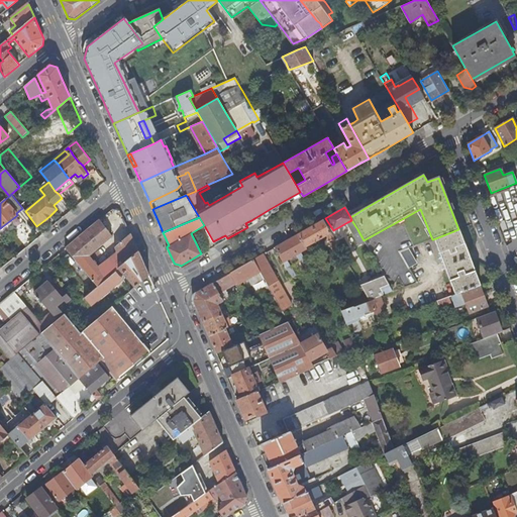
[(100,219),(66,248),(98,286),(115,271),(119,268),(138,251),(131,233),(115,246),(119,254),(99,266),(89,253),(113,234),(112,233),(114,232),(112,229),(110,231),(100,219)]
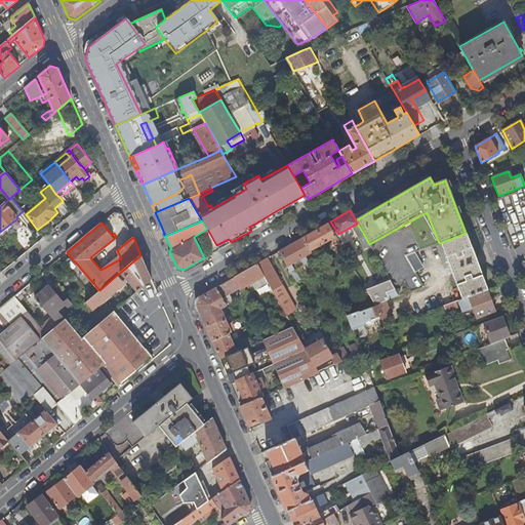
[(335,237),(327,223),(320,228),(301,238),(310,251),(335,237)]
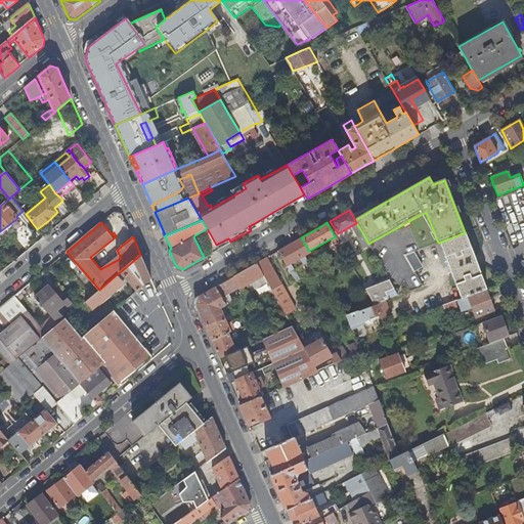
[(356,223),(352,225),(358,235),(362,232),(356,223)]
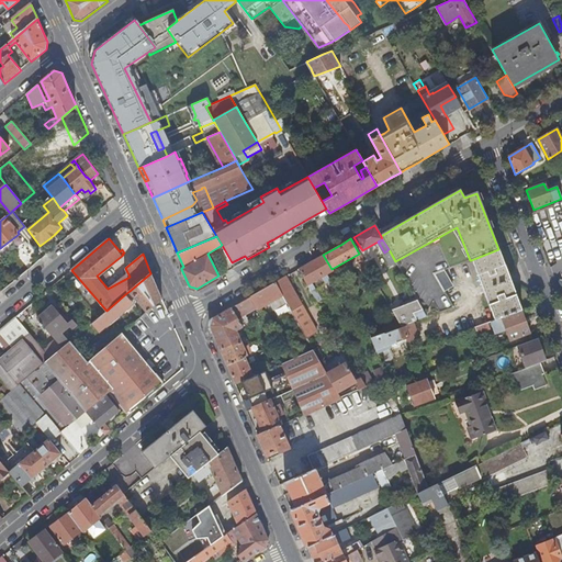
[(389,249),(384,253),(383,254),(390,266),(396,262),(395,261),(389,249)]
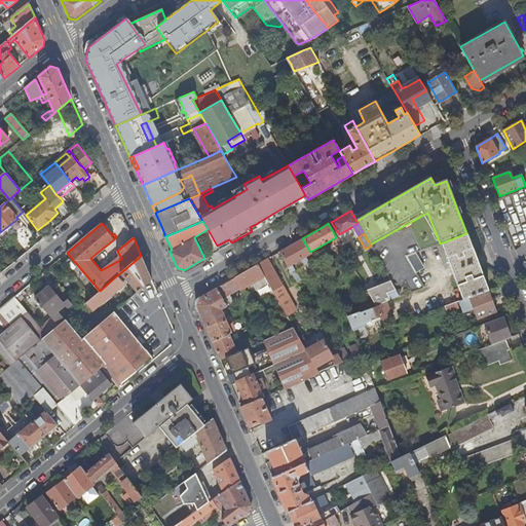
[(477,262),(466,233),(441,243),(452,271),(462,299),(488,289),(477,262)]
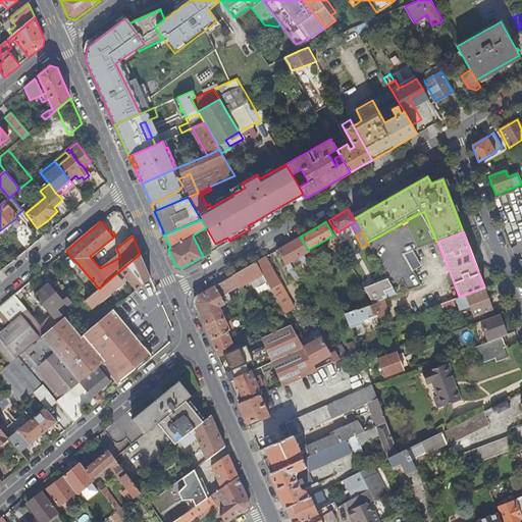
[(308,250),(300,237),(292,242),(277,250),(295,280),(299,277),(294,268),(306,261),(310,266),(312,264),(318,274),(321,272),(308,250)]
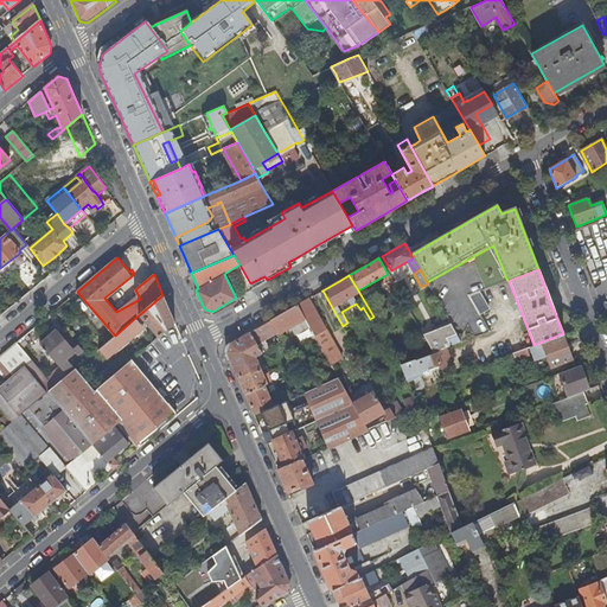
[(253,288),(267,280),(264,276),(250,283),(253,288)]
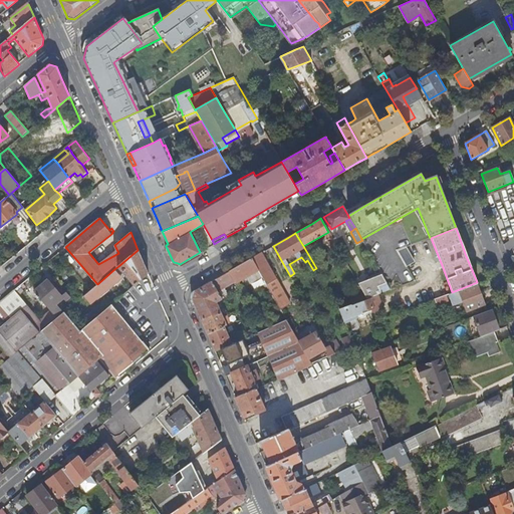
[(398,249),(407,265),(416,260),(407,246),(398,249)]
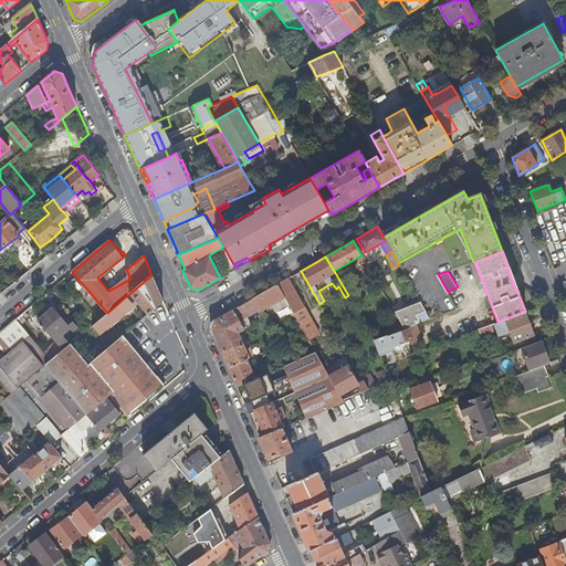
[(152,275),(130,293),(148,314),(152,311),(164,301),(159,292),(158,290),(152,275)]
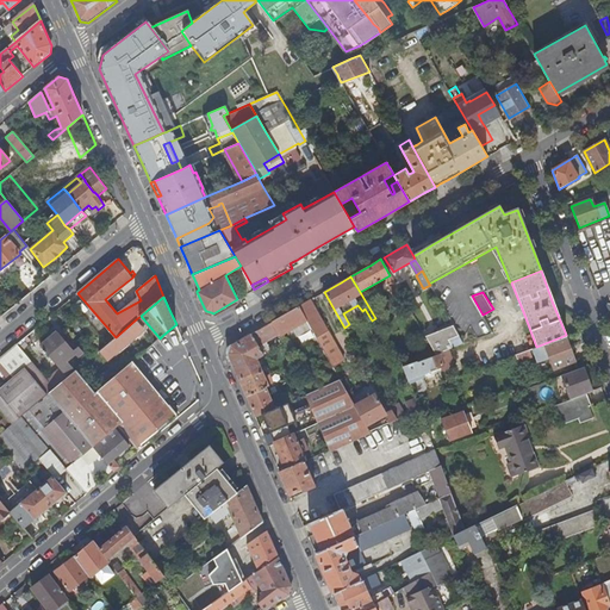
[(334,342),(310,300),(298,306),(311,330),(322,349),(334,342)]
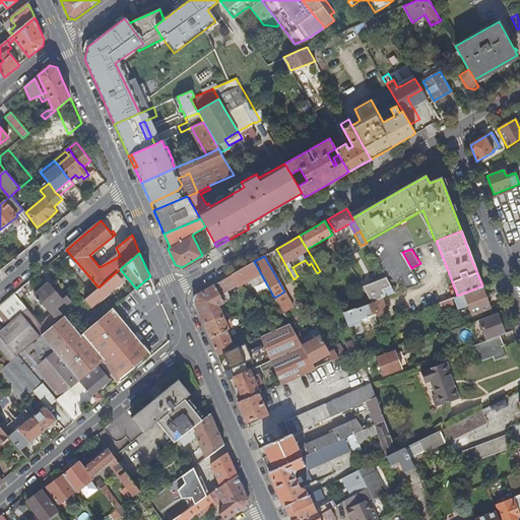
[(252,288),(265,281),(254,261),(247,265),(232,274),(238,284),(240,286),(248,281),(252,288)]
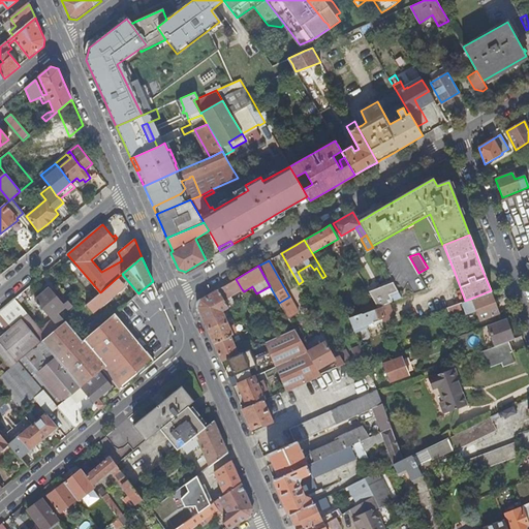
[(118,277),(100,292),(87,303),(92,310),(123,284),(118,277)]
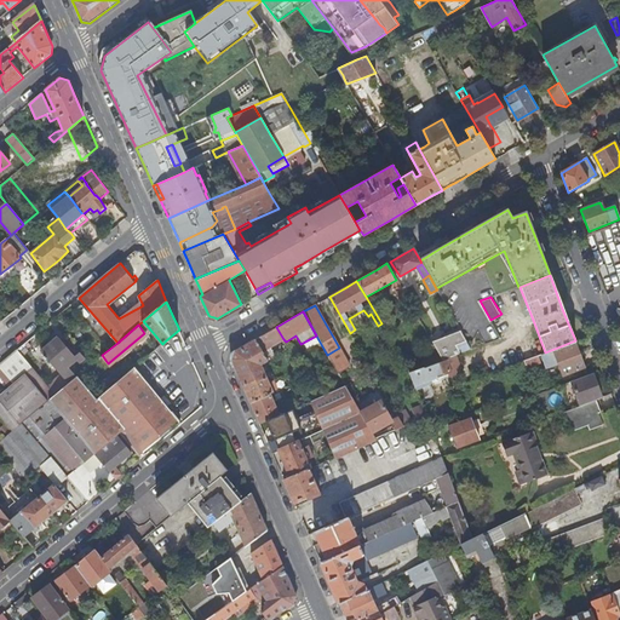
[(460,332),(432,343),(442,360),(451,357),(470,349),(460,332)]
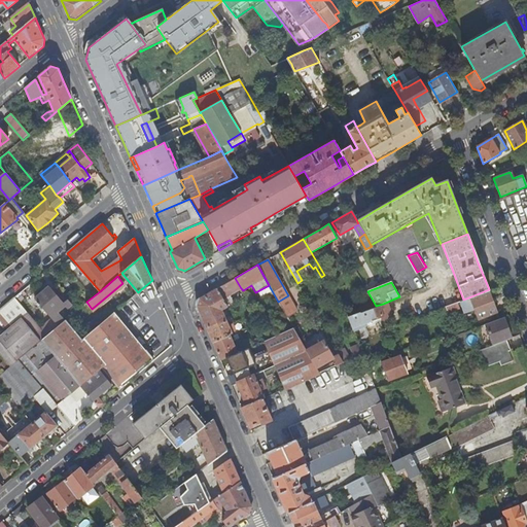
[(54,317),(41,327),(47,335),(60,324),(57,320),(64,315),(58,308),(64,303),(68,308),(72,304),(63,292),(59,296),(49,286),(35,299),(49,315),(50,315),(54,317)]
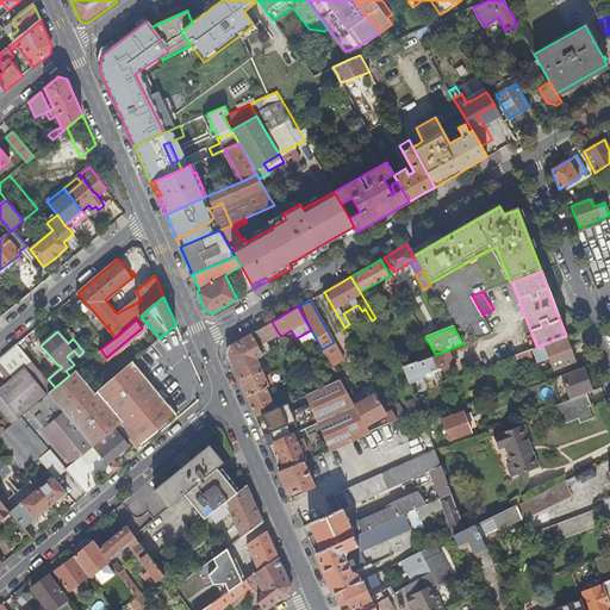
[(263,355),(251,334),(230,346),(228,355),(247,397),(268,387),(256,360),(263,355)]
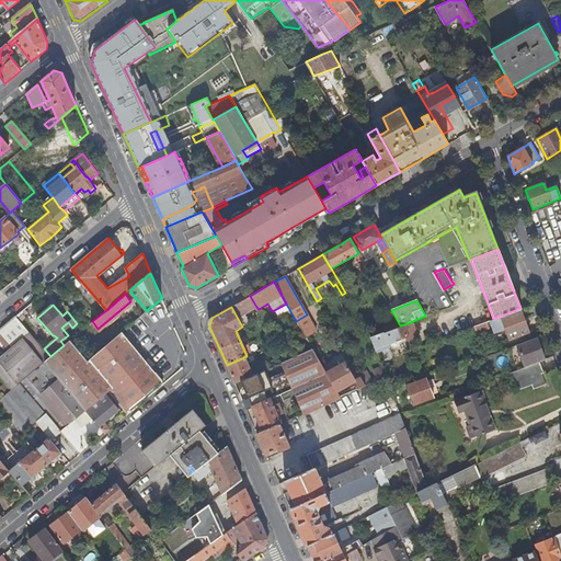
[(521,308),(493,319),(474,327),(476,332),(502,322),(508,339),(529,331),(521,308)]
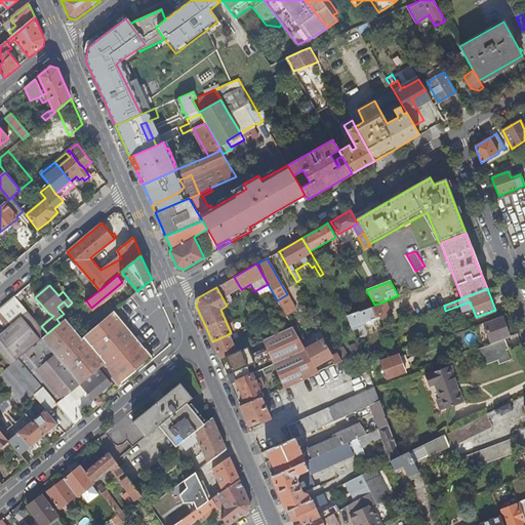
[(287,294),(277,300),(286,316),(296,311),(287,294)]
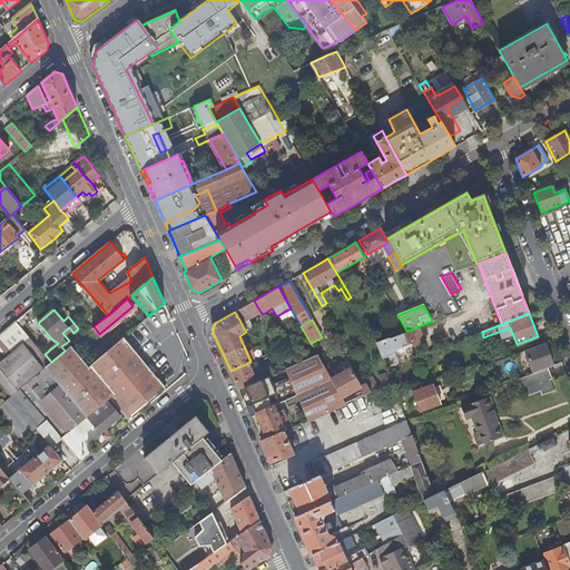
[(12,353),(0,363),(0,384),(10,396),(20,389),(21,387),(28,382),(46,366),(51,362),(45,354),(30,337),(16,321),(15,322),(3,332),(0,334),(0,337),(3,342),(12,353)]
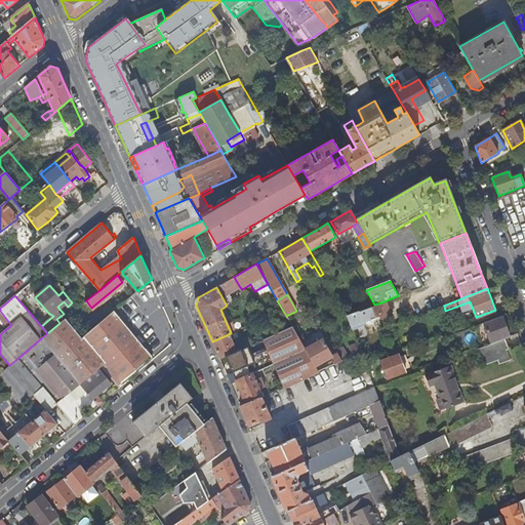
[(381,303),(374,305),(347,316),(350,324),(361,319),(361,320),(368,318),(368,319),(380,314),(378,308),(382,307),(381,303)]
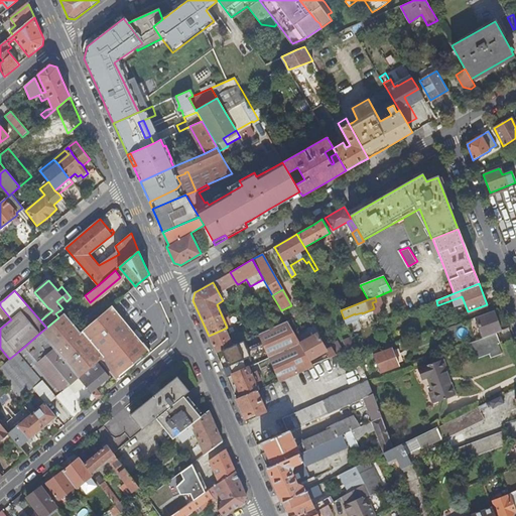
[(46,328),(41,332),(54,348),(79,377),(98,361),(100,360),(116,381),(121,377),(119,376),(143,356),(144,357),(150,352),(139,339),(138,340),(111,306),(82,332),(66,312),(63,313),(58,317),(46,328)]
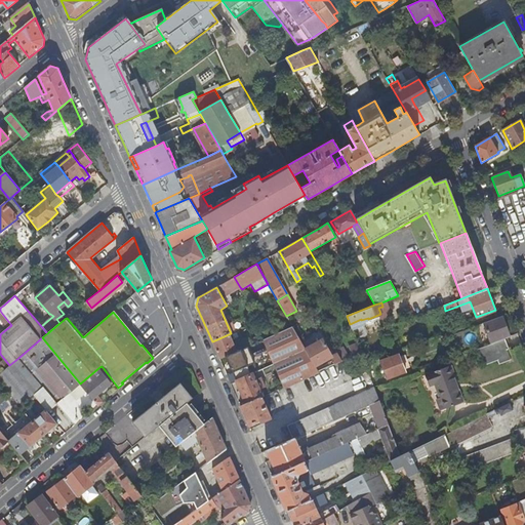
[(510,336),(501,316),(483,323),(490,344),(505,337),(510,336)]
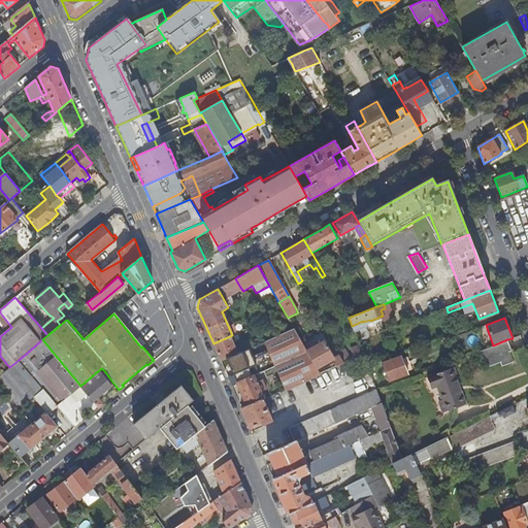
[(306,352),(294,329),(270,339),(265,341),(286,389),(320,374),(317,369),(306,352)]
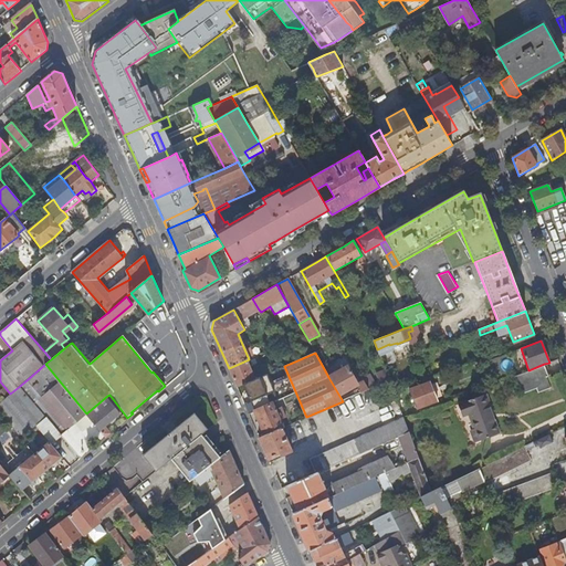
[(253,357),(249,359),(229,368),(232,376),(237,387),(252,380),(255,378),(250,367),(257,364),(253,357)]
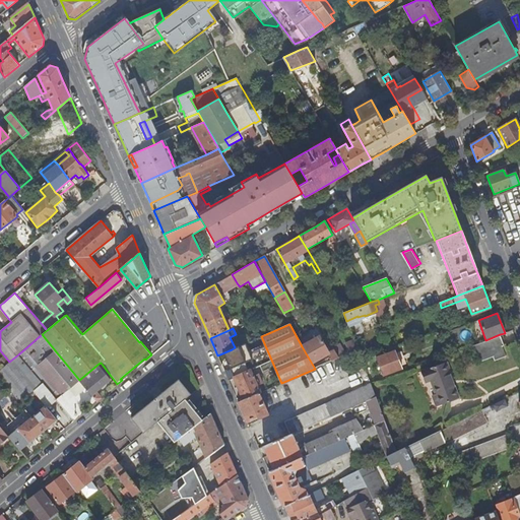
[(485,340),(472,345),(478,362),(493,355),(495,361),(506,356),(502,345),(503,345),(500,334),(485,340)]
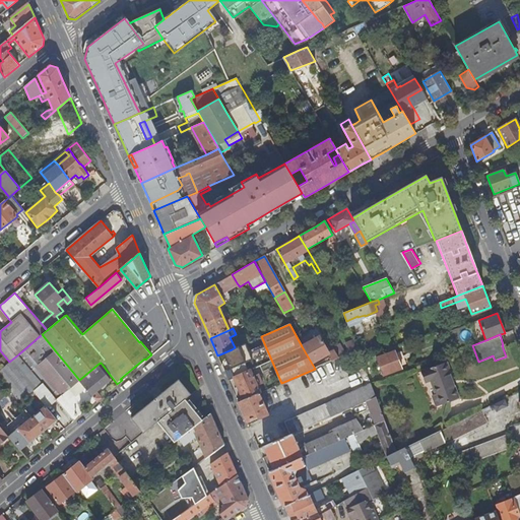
[(319,336),(302,346),(312,364),(329,353),(330,356),(333,361),(339,359),(334,349),(328,352),(319,336)]
